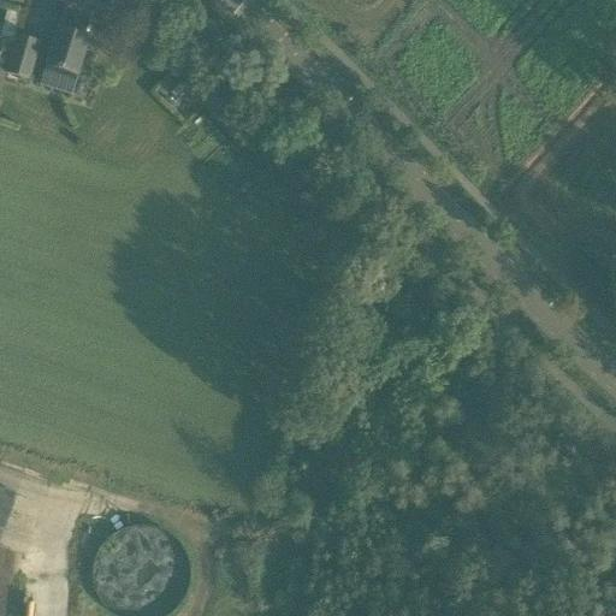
[(70,96),(77,75),(89,34),(86,33),(93,10),(96,11),(99,4),(99,0),(55,0),(65,3),(39,86),(70,96)]
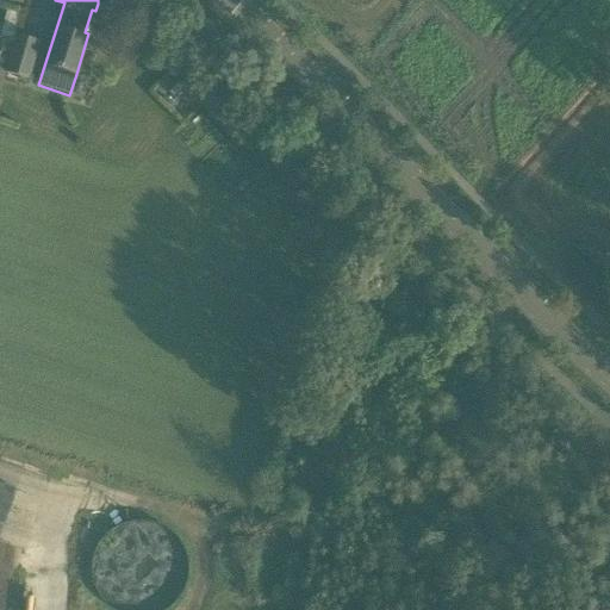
[(14,45),(6,74),(30,80),(39,42),(17,36),(14,45)]
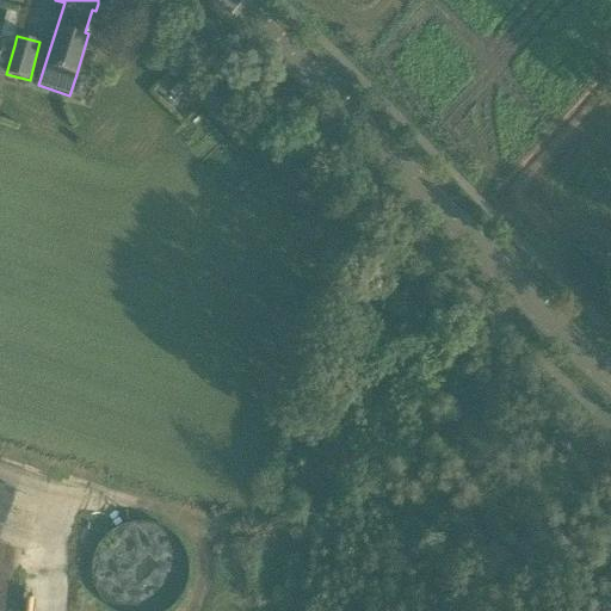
[(0,41),(0,94),(6,74),(14,45),(0,41)]
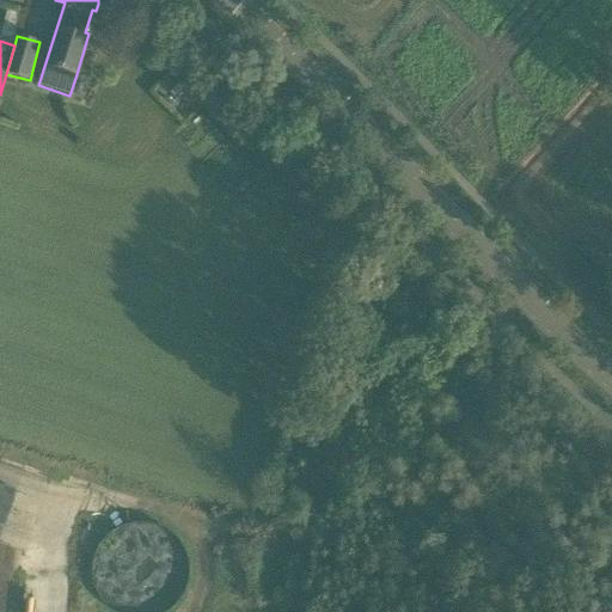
[(0,489),(0,534),(14,495),(0,489)]
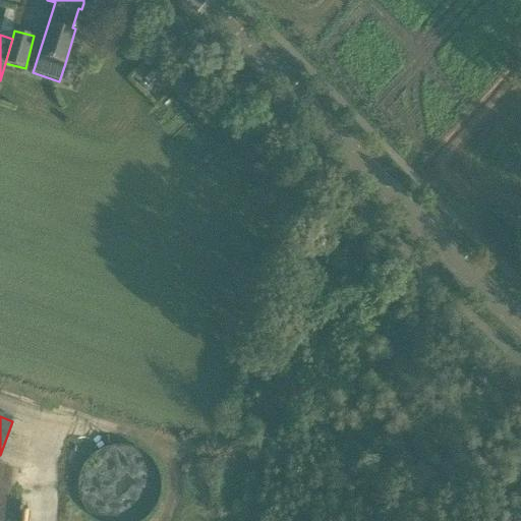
[(161,482),(160,479),(160,478),(159,474),(158,471),(156,467),(155,464),(153,461),(150,459),(148,456),(145,454),(141,452),(138,450),(134,448),(131,447),(128,446),(124,446),(120,446),(117,446),(113,446),(110,447),(106,448),(103,449),(100,451),(97,453),(94,455),(91,457),(88,460),(85,462),(83,466),(82,469),(80,472),(79,475),(78,479),(78,483),(78,486),(78,490),(78,494),(79,498),(81,503),(82,506),(84,509),(87,512),(90,515),(92,518),(95,520),(96,520),(141,520),(143,520),(146,518),(149,516),(151,513),(154,510),(156,507),(157,504),(159,501),(160,497),(160,494),(161,489),(161,486),(161,482)]
